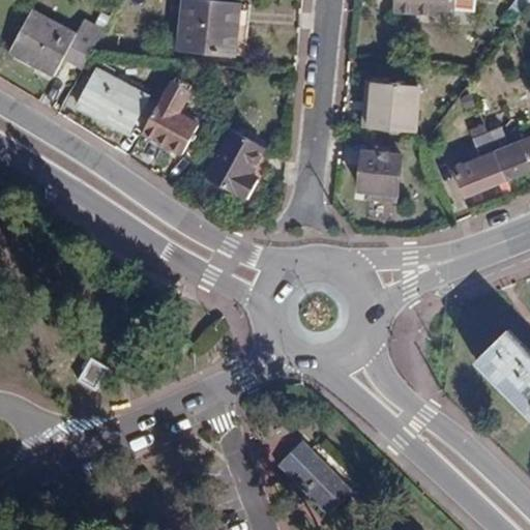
[(196,0),(184,0),(179,50),(237,55),(241,4),(196,0)]
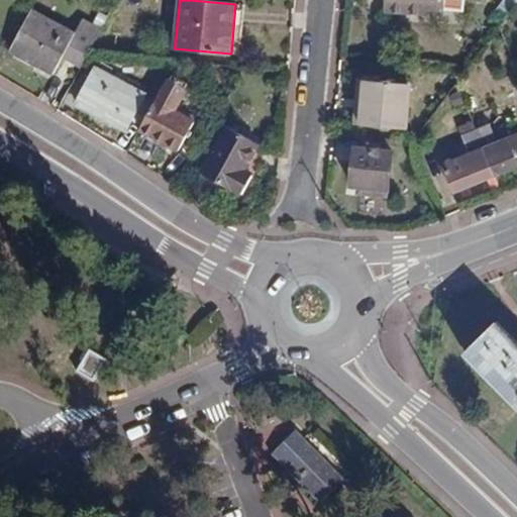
[(386,0),(386,8),(425,12),(425,7),(442,9),(443,0),(386,0)]
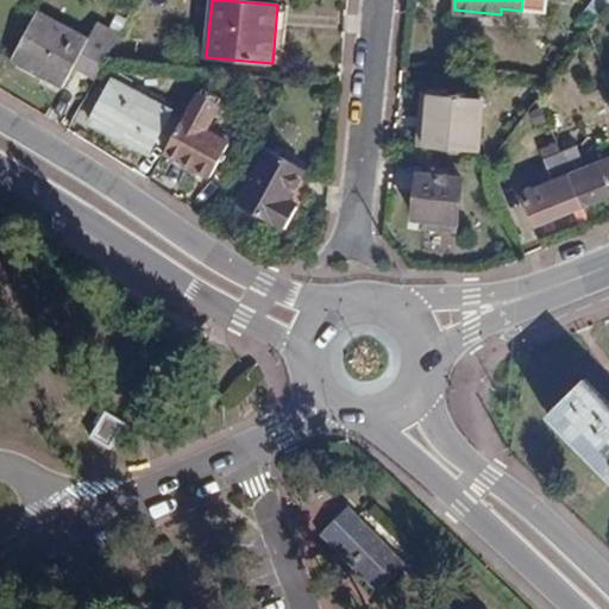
[(522,0),(521,11),(546,13),(547,0),(522,0)]
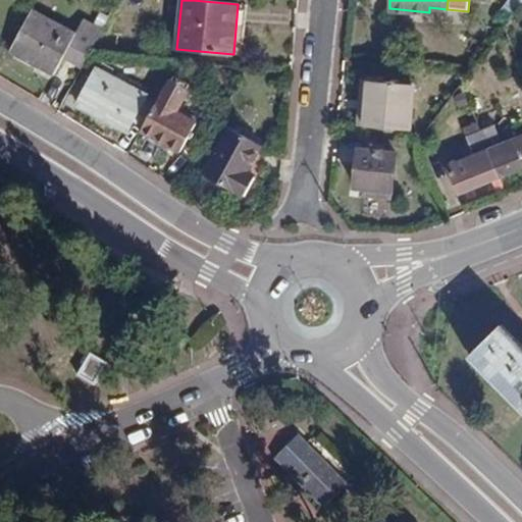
[(521,0),(507,0),(499,10),(510,18),(521,2),(521,0)]
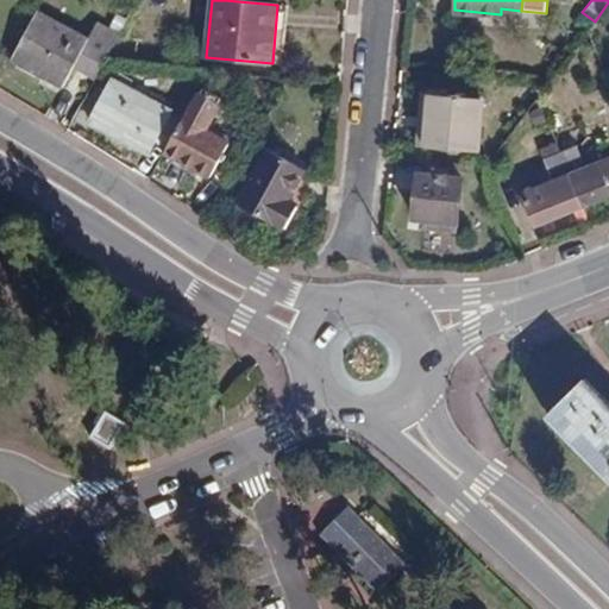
[(283,64),(288,6),(277,5),(272,63),(283,64)]
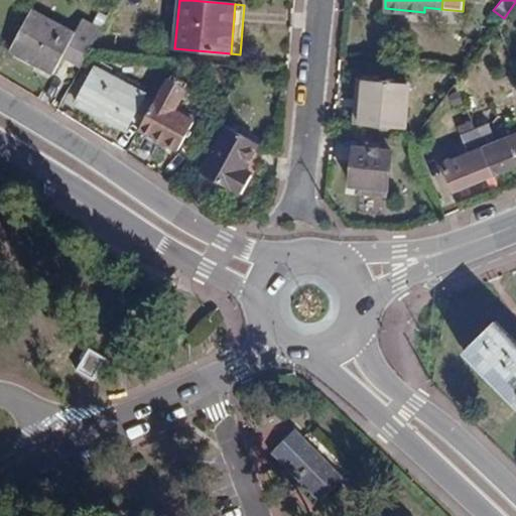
[(69,44),(87,54),(90,50),(101,30),(81,21),(75,34),(31,11),(11,49),(52,73),(61,56),(69,44)]
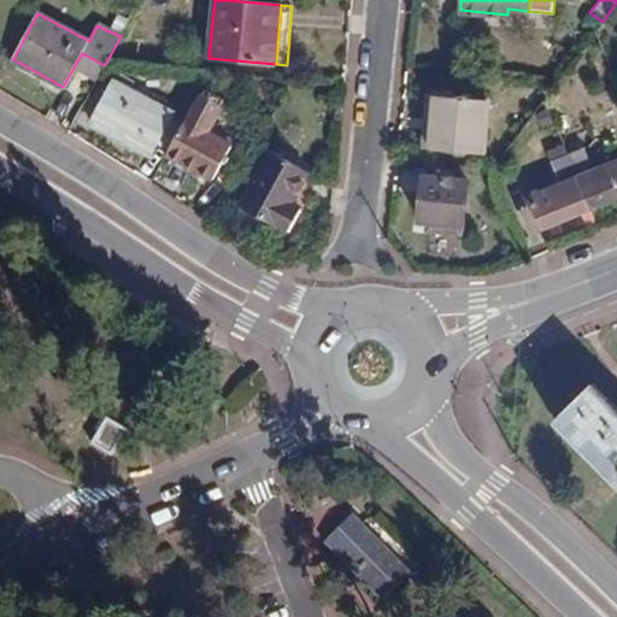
[(74,68),(97,81),(104,65),(82,53),(74,68)]
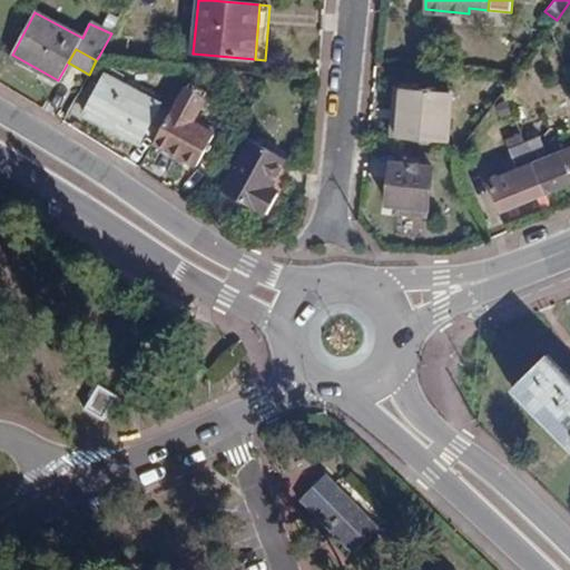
[(82,112),(140,144),(160,105),(104,74),(82,112)]
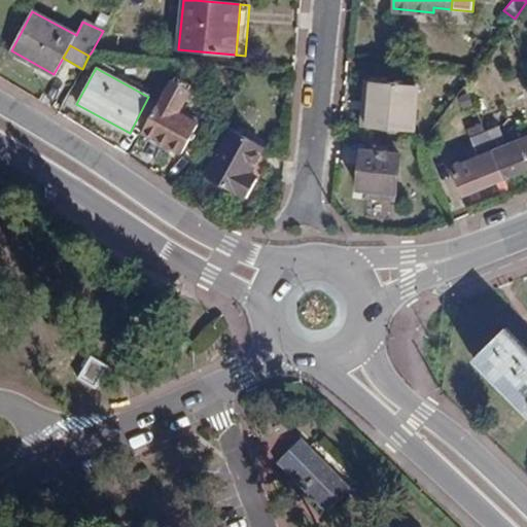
[(372,82),(364,81),(362,109),(370,109),(372,82)]
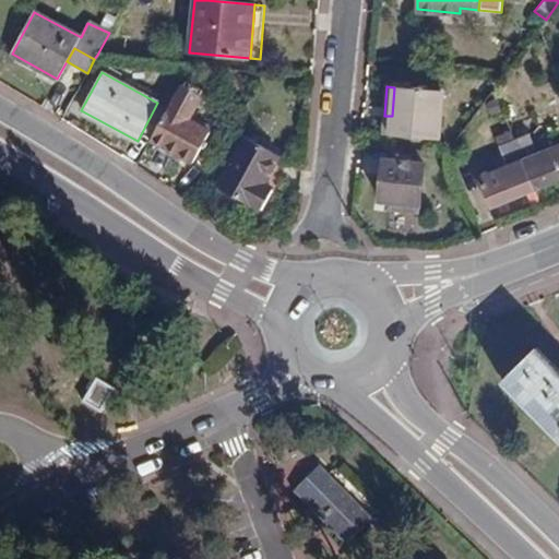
[(439,138),(443,92),(394,87),(392,116),(384,116),(382,132),(439,138)]
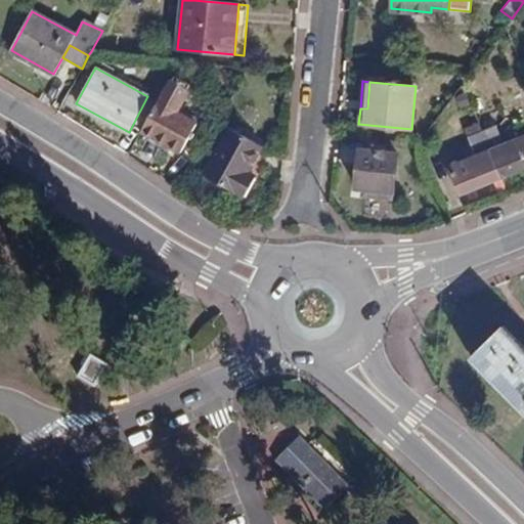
[(198,123),(157,101),(140,131),(181,154),(198,123)]
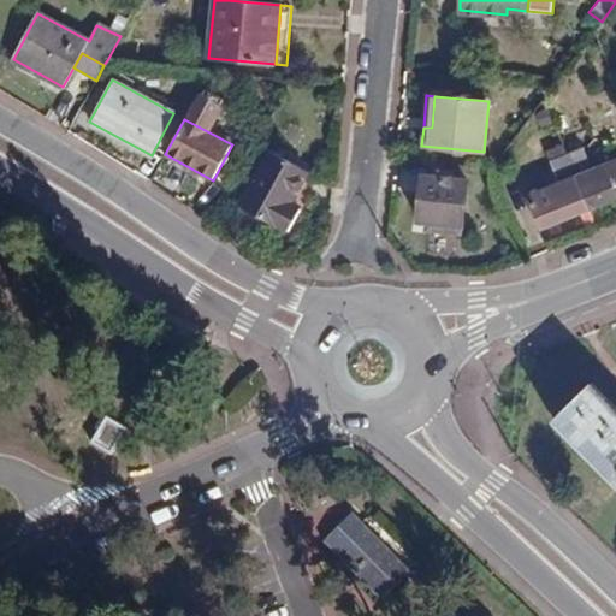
[(591,169),(584,148),(566,155),(574,176),(591,169)]
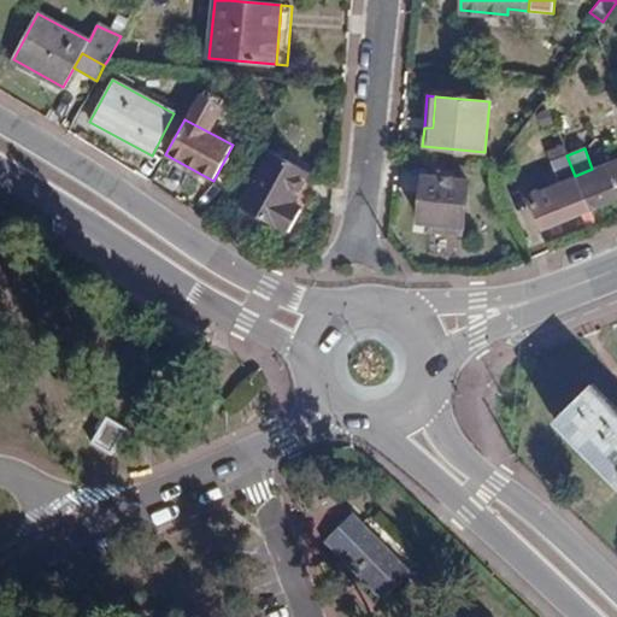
[(289,200),(306,171),(270,151),(240,204),(288,233),(303,209),(289,200)]
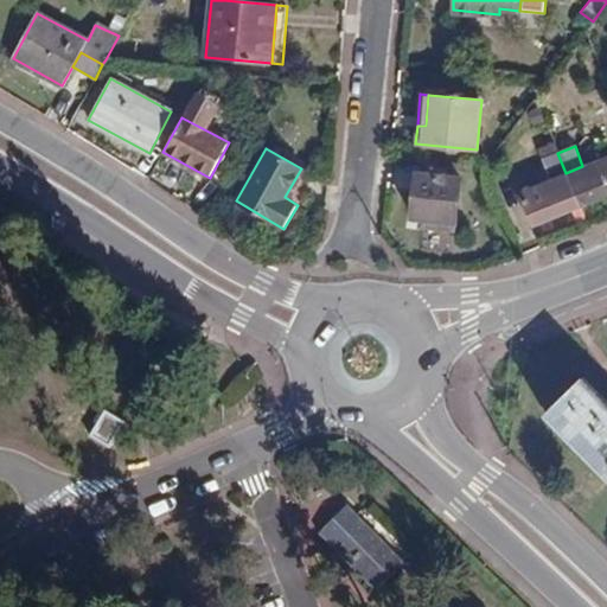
[(557,153),(542,159),(550,179),(566,173),(557,153)]
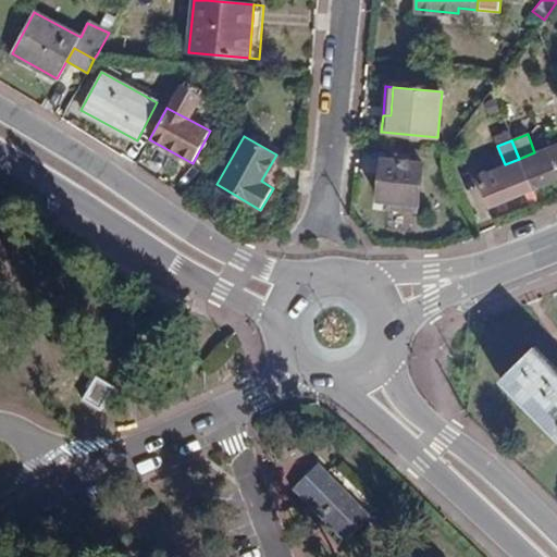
[(556,182),(556,143),(534,152),(519,159),(533,192),(556,182)]
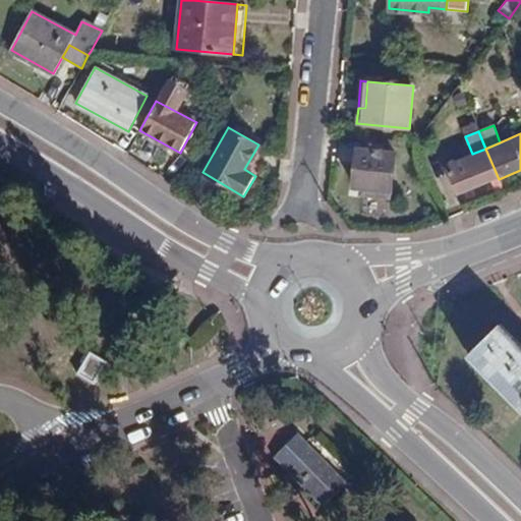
[(354,188),(392,191),(395,153),(357,149),(354,188)]
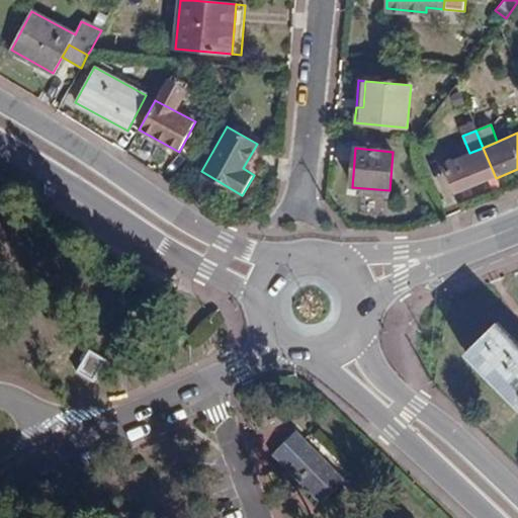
[(443,164),(456,194),(496,178),(483,148),(469,153),(443,164)]
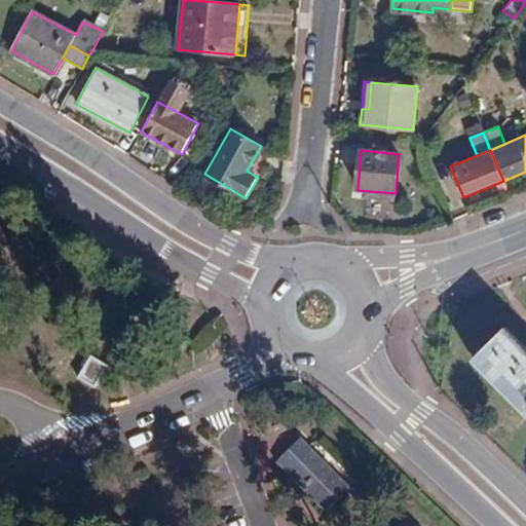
[(525,346),(506,327),(474,359),(525,411),(525,346)]
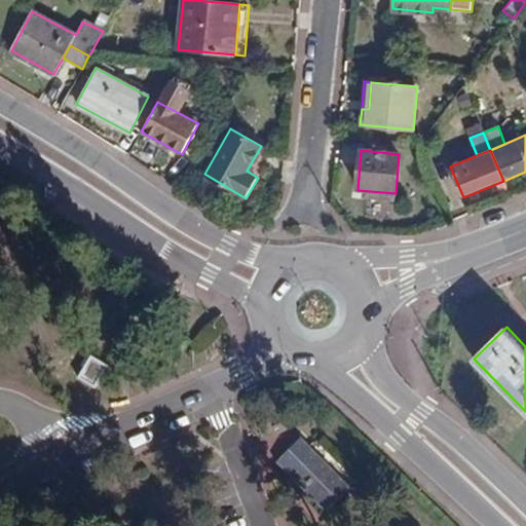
[(75,368),(89,379),(104,359),(90,348),(75,368)]
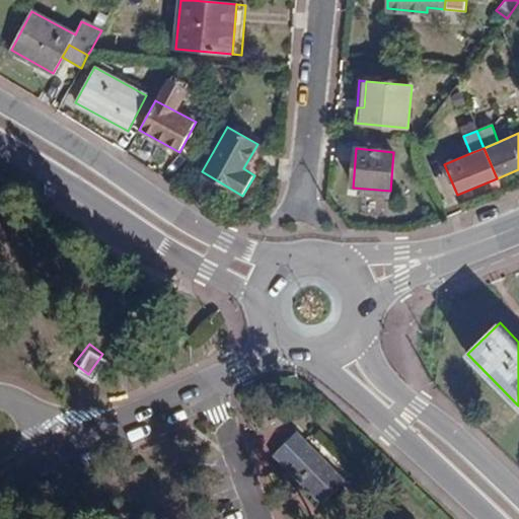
[(298,435),(273,459),(319,507),(345,483),(298,435)]
